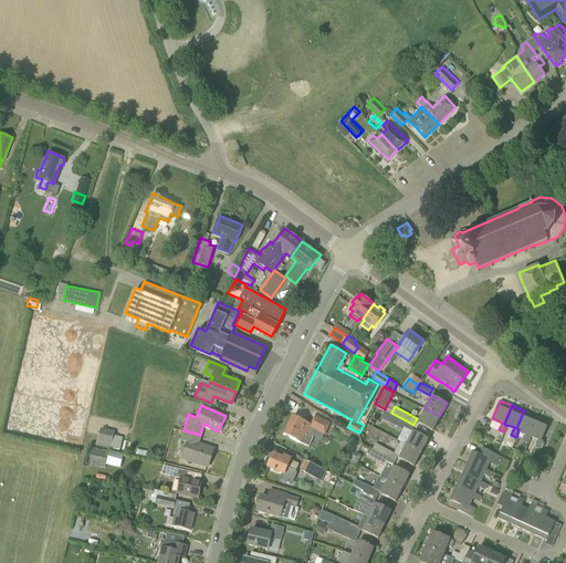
[(432,429),(439,416),(425,408),(418,421),(432,429)]
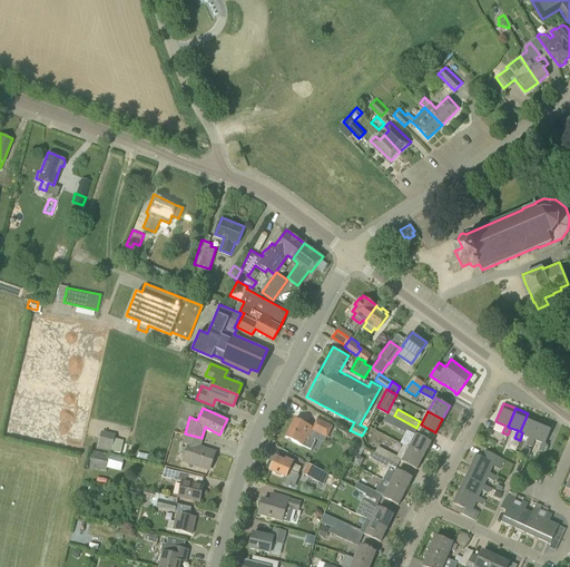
[(532,437),(540,419),(528,413),(520,431),(522,432),(530,436),(527,442),(532,445),(534,438),(532,437)]
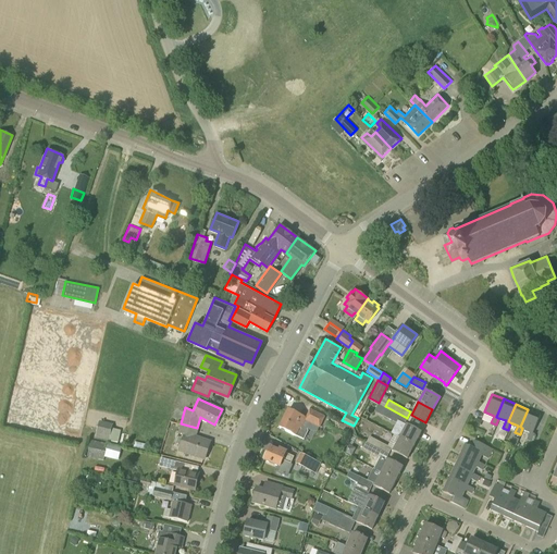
[(404,425),(407,418),(385,406),(382,414),(404,425)]
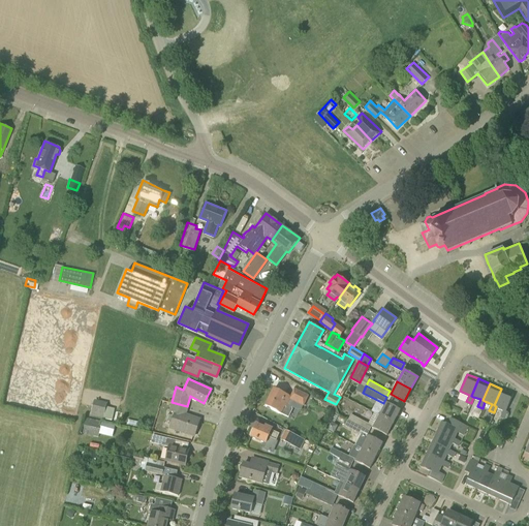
[(304,404),(309,393),(294,387),(290,395),(274,387),(265,405),(281,412),(288,415),(292,408),(292,405),(287,403),(289,398),(304,404)]
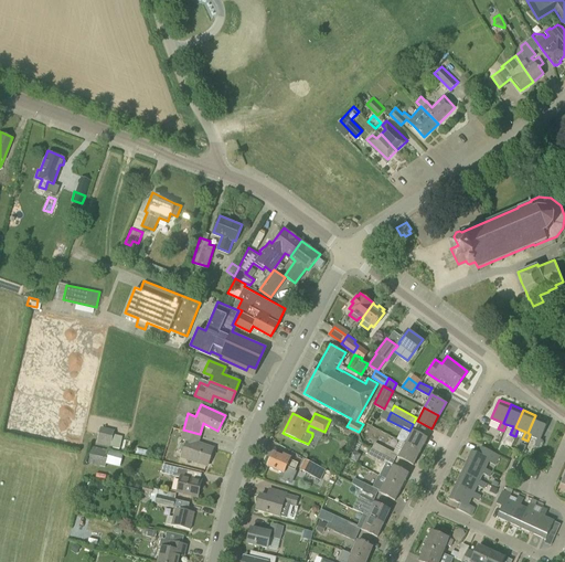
[(528,433),(530,434),(537,437),(534,444),(540,446),(543,438),(540,437),(547,420),(535,415),(528,433)]
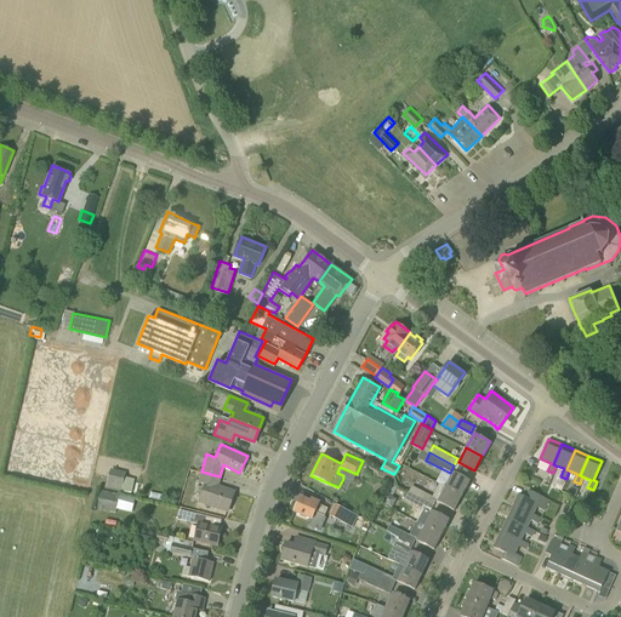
[(536,475),(540,467),(529,463),(527,470),(536,475)]
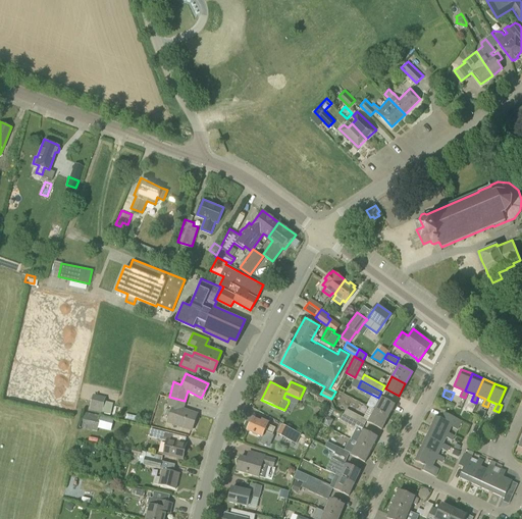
[(110,412),(113,401),(104,399),(105,395),(93,393),(89,408),(102,411),(102,410),(110,412)]
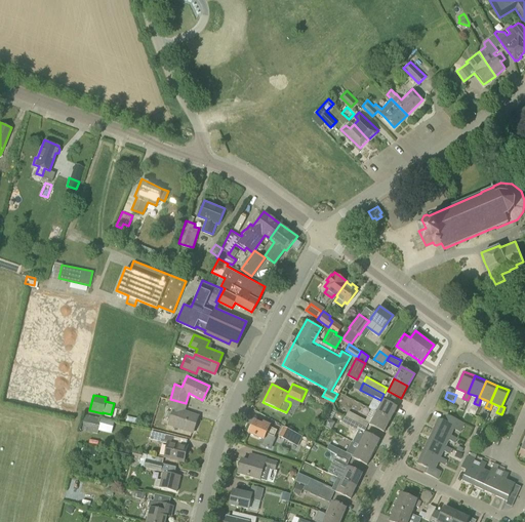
[(179,408),(182,402),(170,399),(168,406),(173,408),(169,424),(192,431),(197,416),(189,414),(190,411),(179,408)]
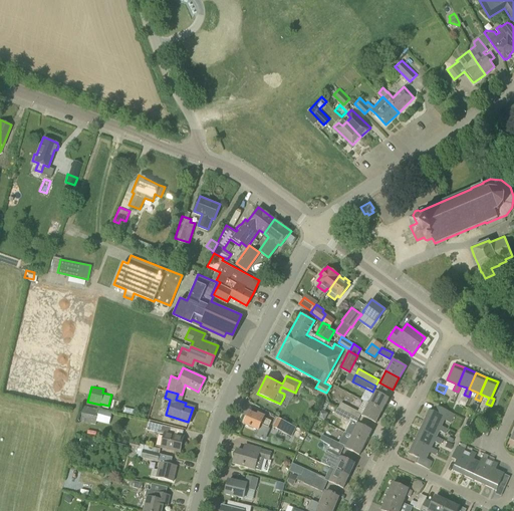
[(368,403),(382,410),(389,398),(375,391),(368,403)]
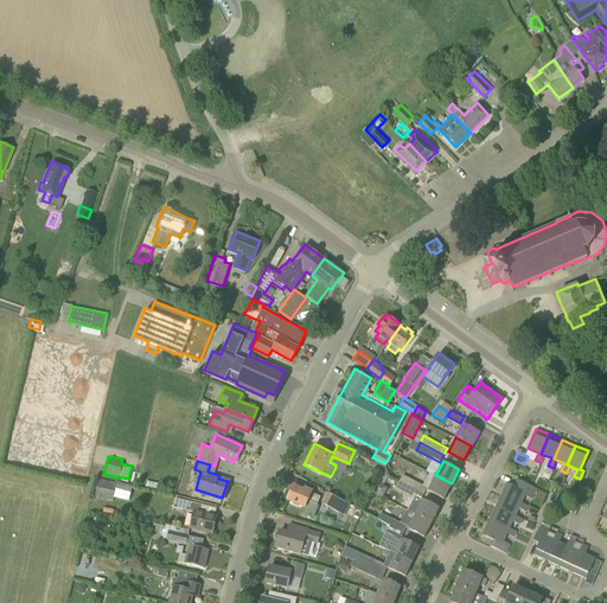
[(428,489),(443,498),(452,483),(435,475),(429,472),(423,483),(427,486),(426,487),(428,488),(428,489)]
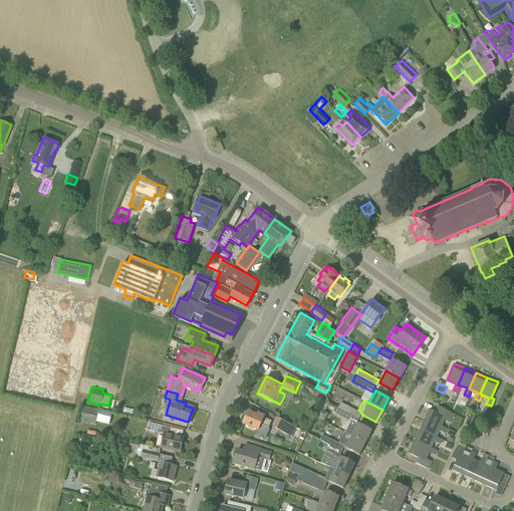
[(360,413),(361,412),(358,410),(340,401),(337,407),(358,417),(360,413)]
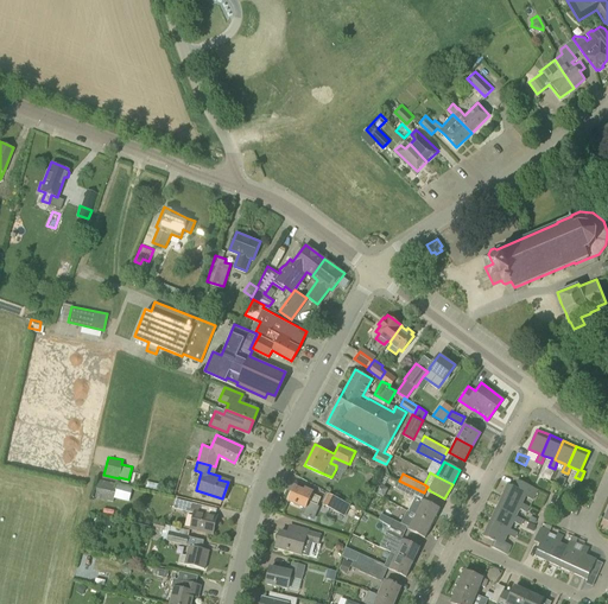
[(113,500),(118,482),(97,477),(93,495),(113,500)]
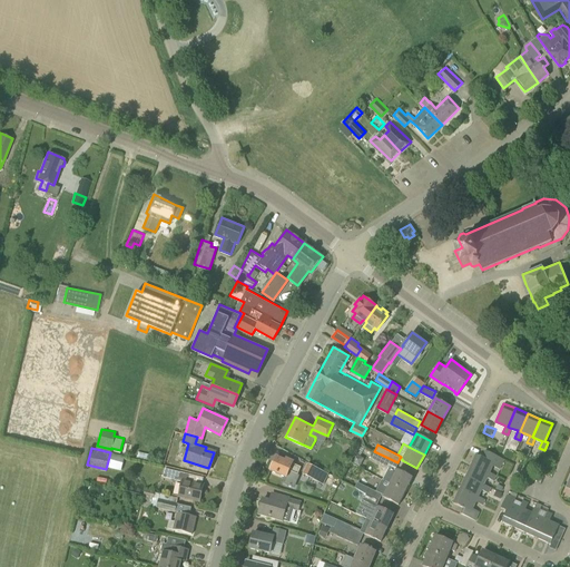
[(489,473),(490,471),(493,465),(499,467),(503,458),(485,449),(482,456),(475,452),(470,465),(489,473)]
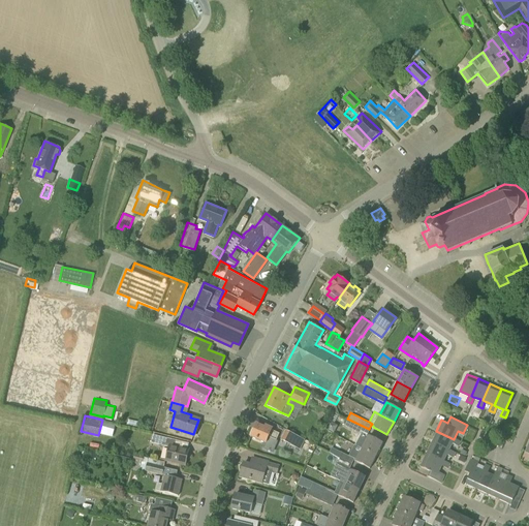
[(334,431),(338,424),(329,419),(324,427),(334,431)]
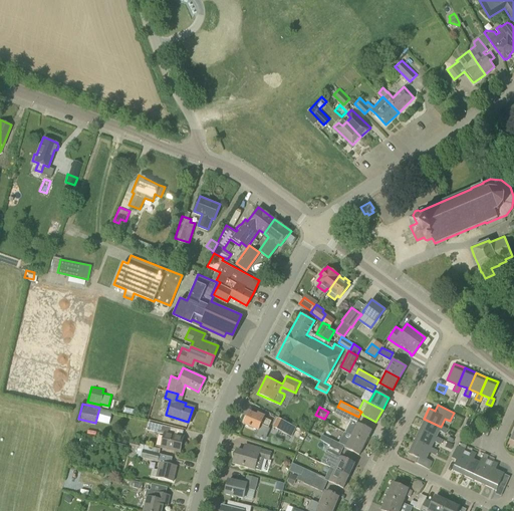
[(355,423),(358,417),(337,407),(334,412),(355,423)]
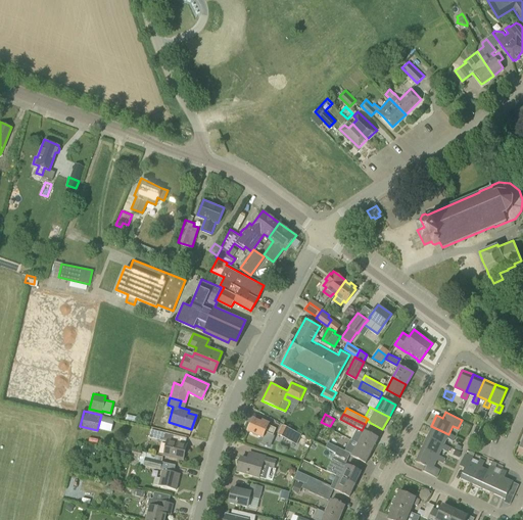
[(262,421),(253,418),(248,430),(263,436),(266,430),(273,433),(276,427),(269,424),(270,422),(263,419),(262,421)]
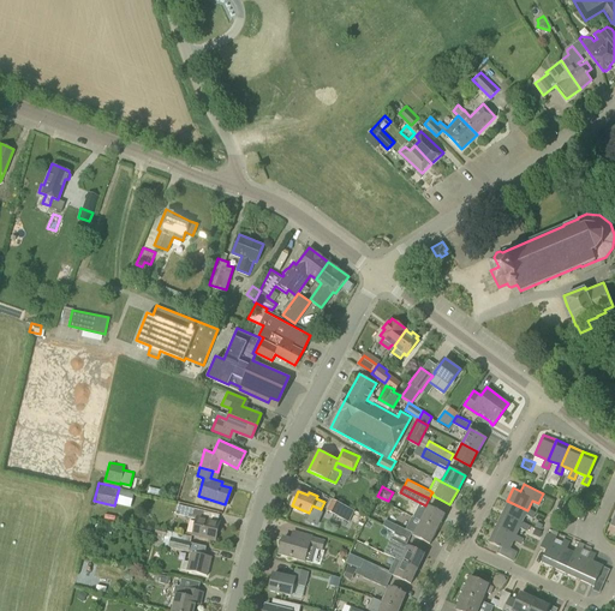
[(348,520),(354,509),(332,497),(326,509),(332,511),(330,515),(340,520),(341,516),(348,520)]
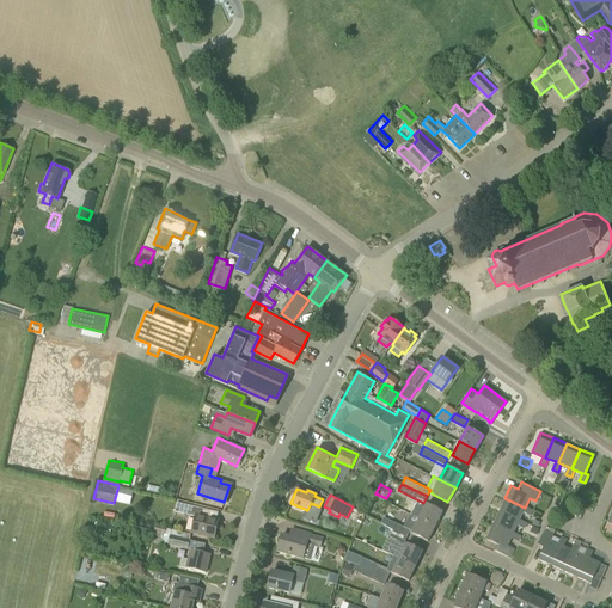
[(533,508),(526,505),(525,508),(505,498),(499,511),(518,521),(519,517),(522,510),(530,514),(533,508)]
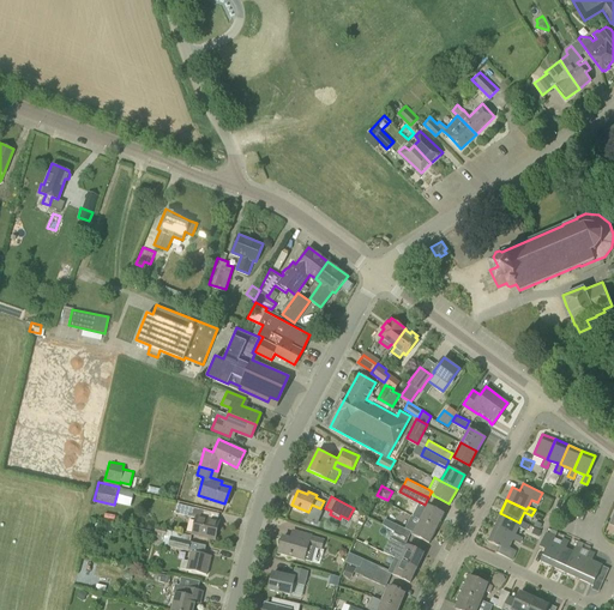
[(215,538),(220,520),(203,515),(205,508),(178,502),(175,512),(196,517),(192,532),(215,538)]
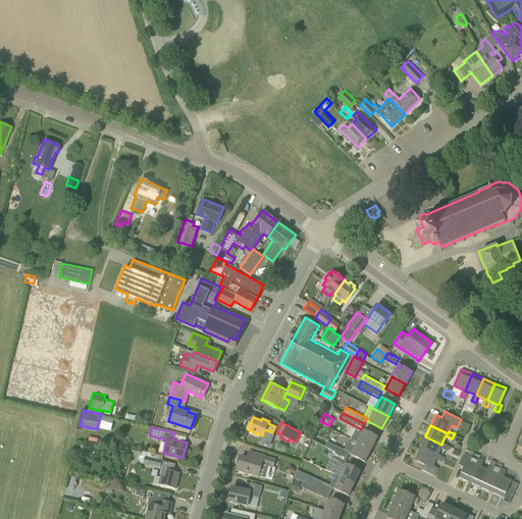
[(358,442),(371,449),(377,436),(364,429),(358,442)]
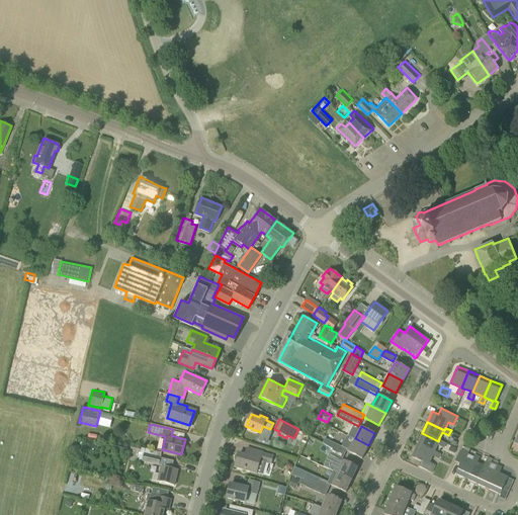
[(445,441),(439,438),(438,441),(422,433),(417,444),(433,451),(434,449),(437,443),(443,446),(445,441)]
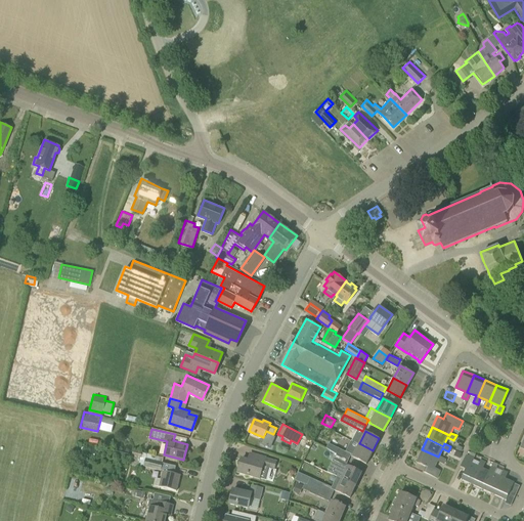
[(366,463),(373,450),(359,443),(351,439),(346,449),(351,452),(353,453),(352,456),(366,463)]
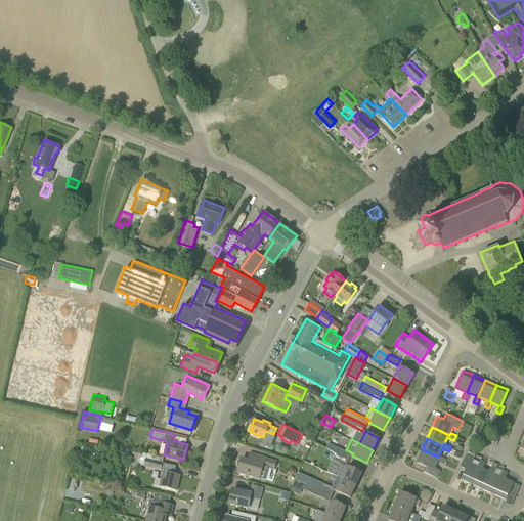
[(346,449),(339,446),(336,452),(348,459),(351,452),(346,449)]
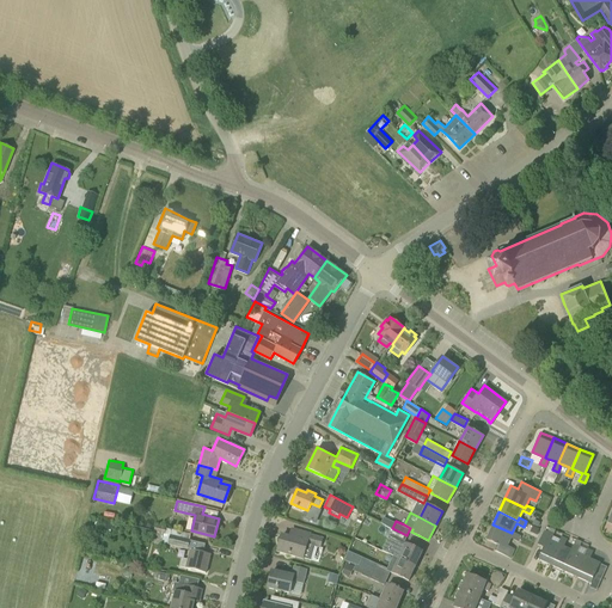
[(520,534),(513,530),(512,533),(493,524),(487,538),(497,542),(495,548),(510,556),(514,547),(507,544),(510,536),(518,540),(520,534)]
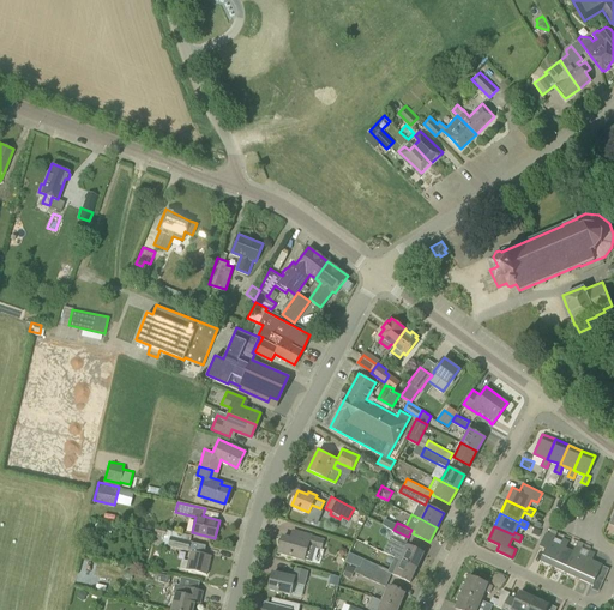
[(166,535),(188,539),(190,533),(168,529),(166,535)]
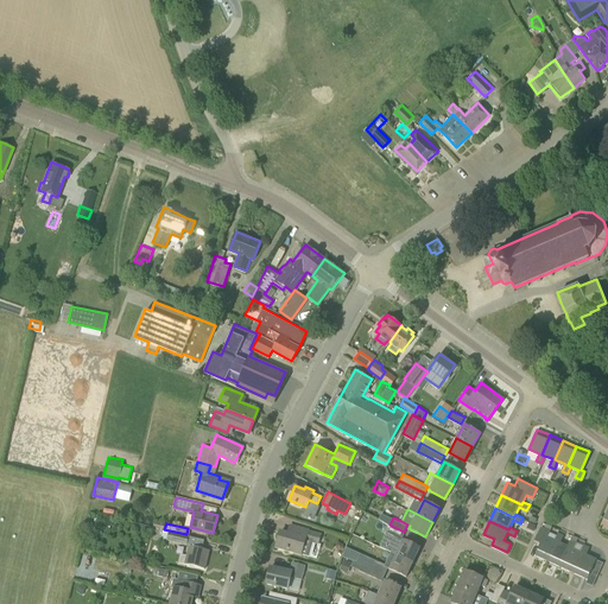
[(301,552),(309,554),(312,541),(318,542),(322,532),(309,529),(309,527),(295,523),(292,533),(280,529),(276,546),(301,553),(301,552)]
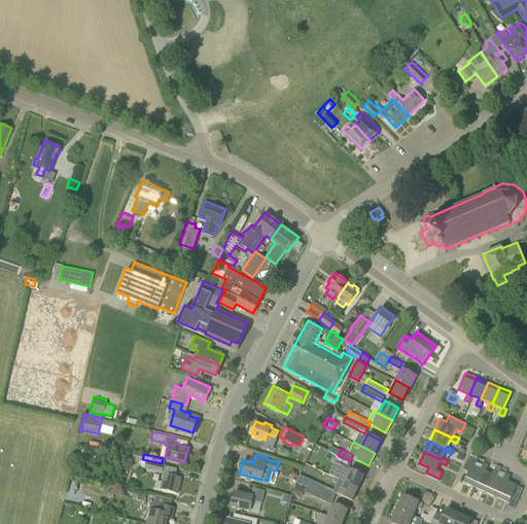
[(348,467),(350,461),(338,455),(336,461),(348,467)]
